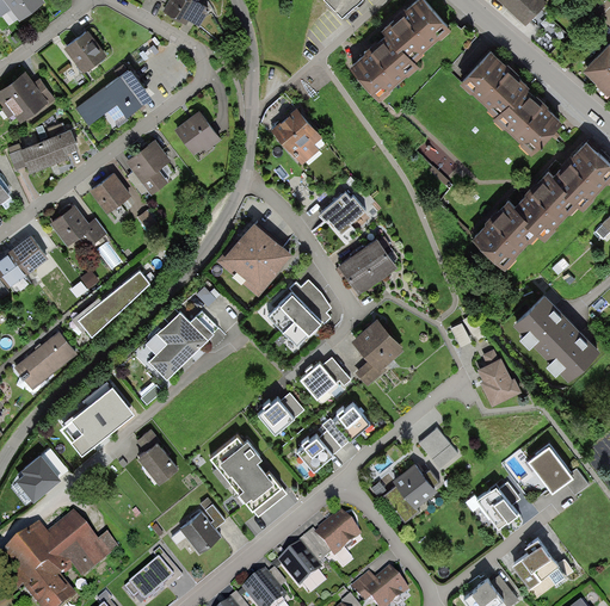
[(2,0),(4,1),(0,2),(0,18),(11,11),(19,23),(44,4),(41,0),(2,0)]
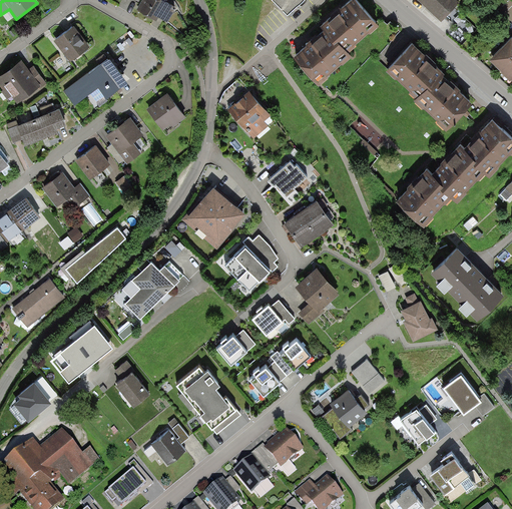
[(166,1),(163,0),(141,0),(139,4),(136,9),(155,20),(157,17),(166,1)]
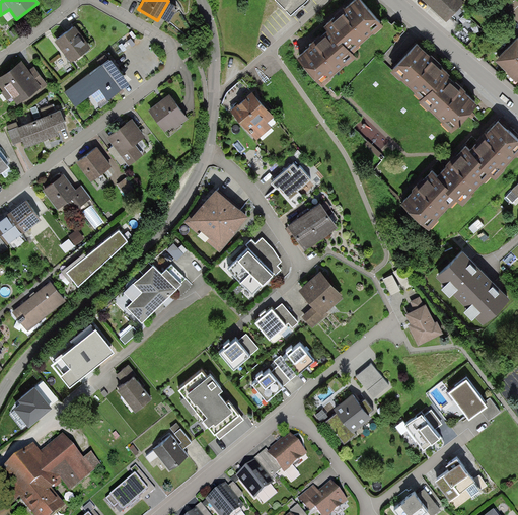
[(310,0),(275,0),(274,1),(290,19),(310,0)]
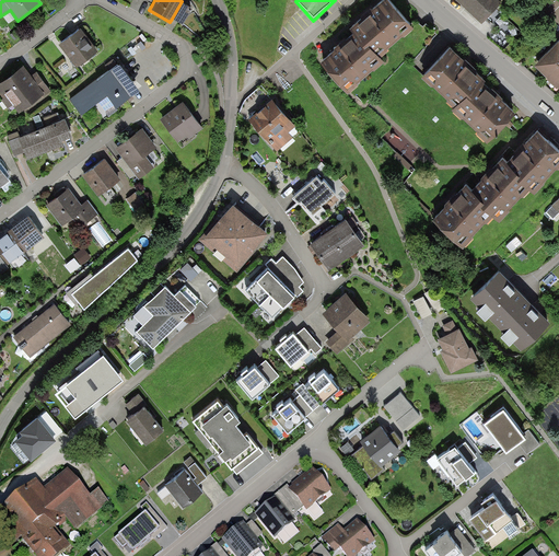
[(414,24),(392,0),(374,0),(368,7),(370,9),(357,20),(356,19),(349,24),(353,30),(363,41),(368,37),(381,53),(387,48),(385,46),(400,33),(402,34),(414,24)]
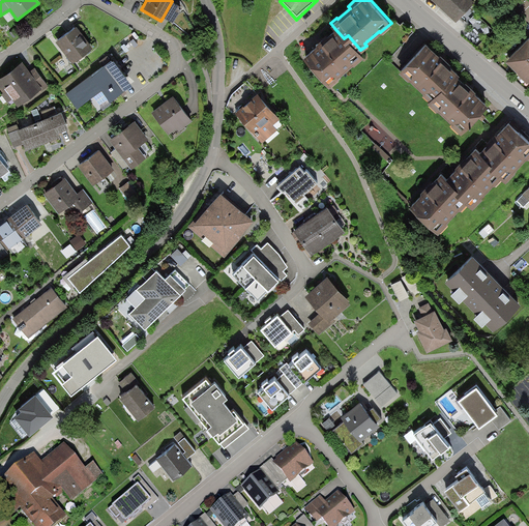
[(472,0),(432,0),(456,21),(473,1),(472,0)]
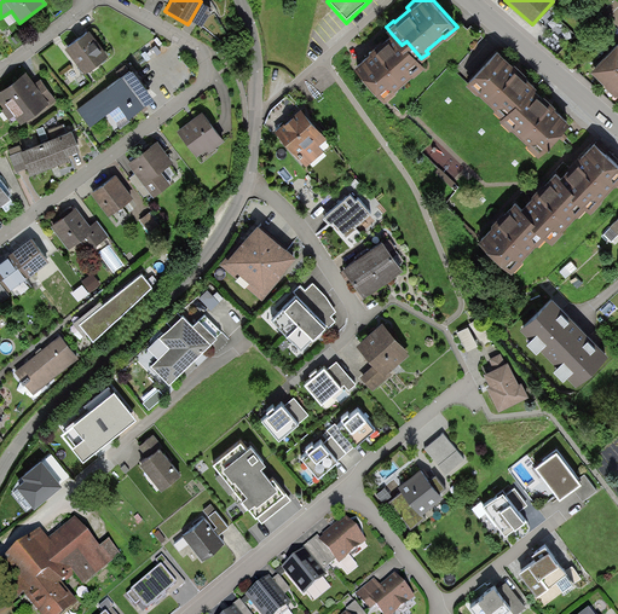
[(212,7),(201,1),(190,21),(201,27),(212,7)]
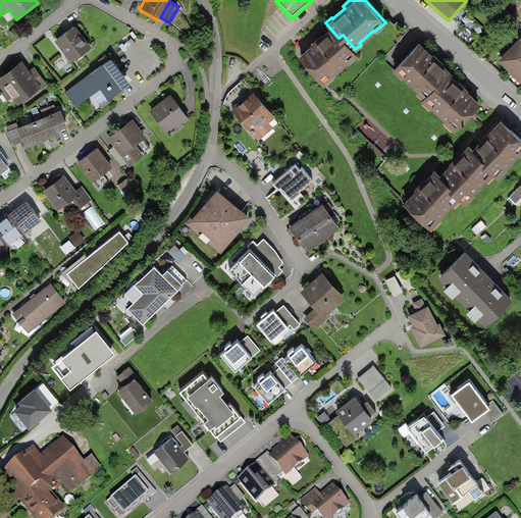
[(74,26),(53,42),(70,63),(91,48),(74,26)]
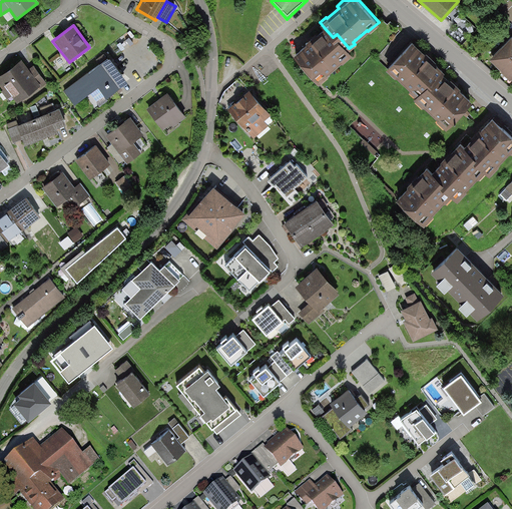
[(352,53),(349,48),(337,34),(333,37),(324,27),(320,29),(321,30),(310,40),(308,38),(305,41),(306,42),(293,53),(319,83),(328,75),(326,74),(341,62),(352,53)]
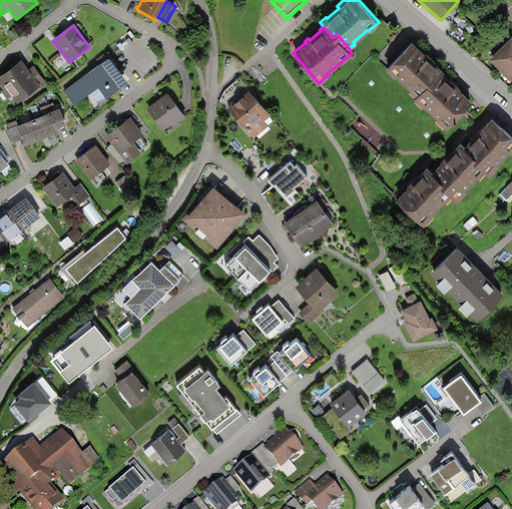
[(130,32),(120,39),(128,51),(139,43),(130,32)]
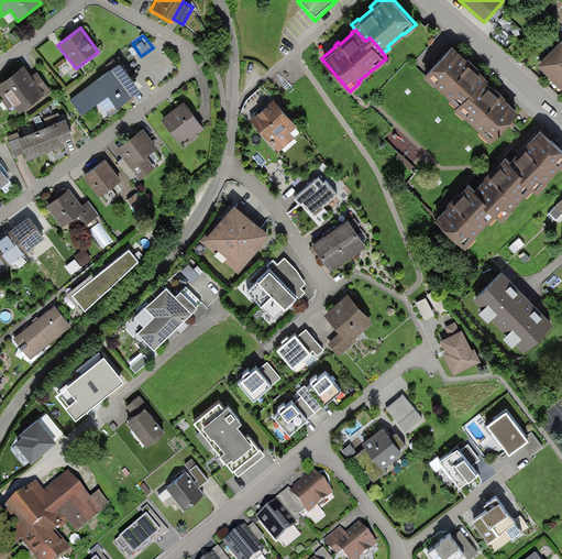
[(561,39),(560,37),(537,62),(561,86),(561,39)]
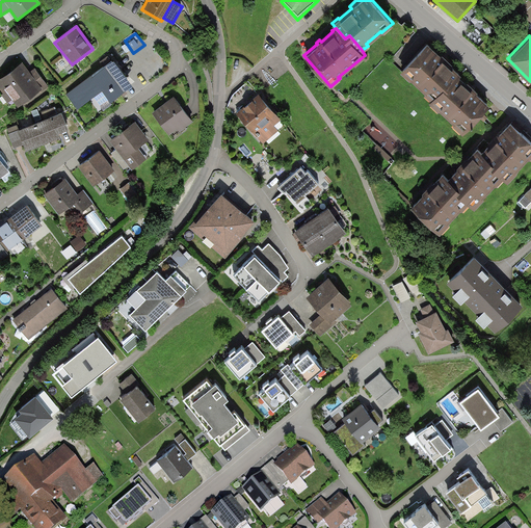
[(447,86),(458,75),(460,73),(427,41),(399,71),(409,81),(412,79),(424,91),(422,94),(428,99),(444,83),(447,86)]
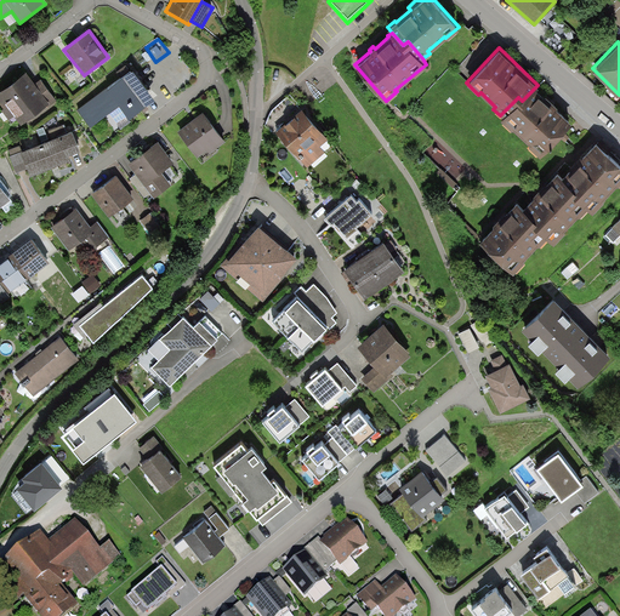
[(134,69),(77,112),(90,129),(119,106),(129,118),(155,98),(134,69)]
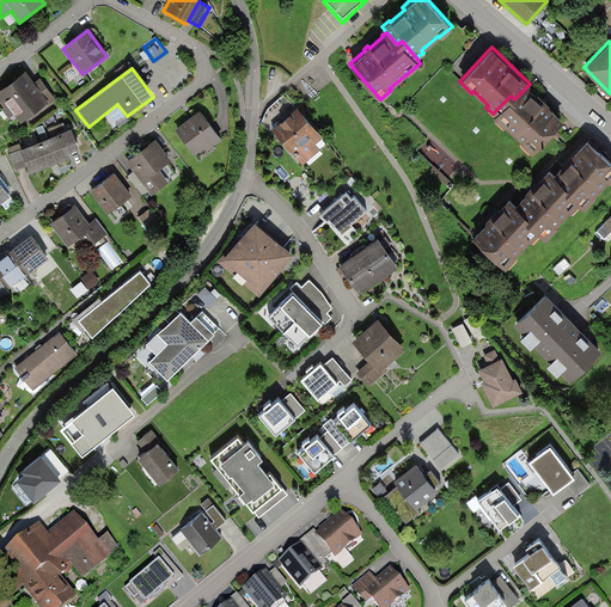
[(34,84),(25,71),(0,89),(0,105),(2,109),(0,110),(7,120),(13,116),(19,124),(44,105),(48,103),(34,84)]
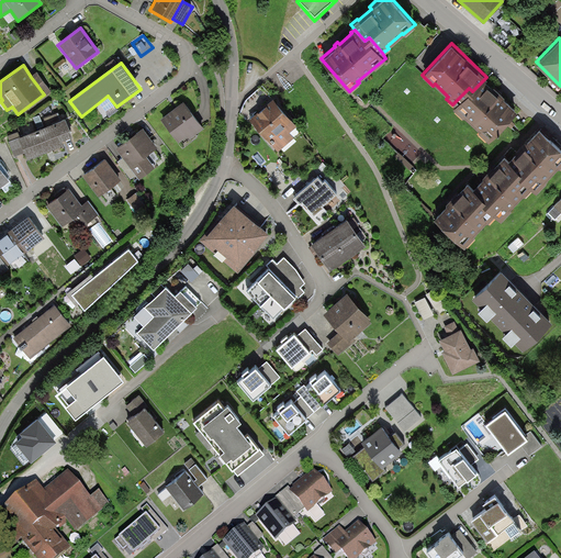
[(36,74),(31,77),(44,95),(41,97),(42,99),(51,93),(36,74)]
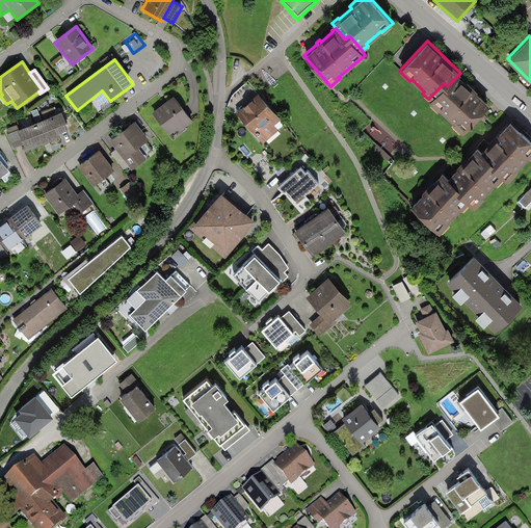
[(466,80),(465,80),(458,75),(447,86),(444,83),(428,99),(426,102),(439,112),(440,110),(453,123),(452,124),(461,133),(488,104),(475,91),(476,90),(466,80)]
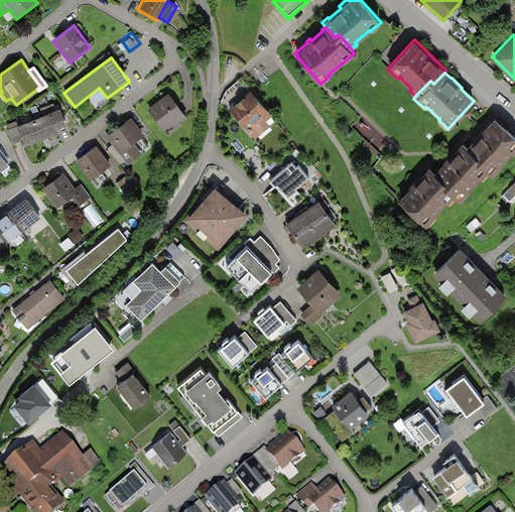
[(250,91),(228,110),(241,125),(240,126),(244,131),(245,130),(255,141),(269,128),(265,123),(272,116),(250,91)]
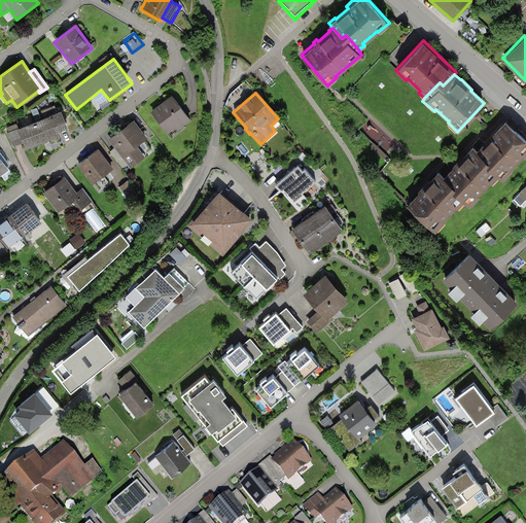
[(190,121),(171,96),(150,112),(167,135),(174,129),(177,132),(190,121)]
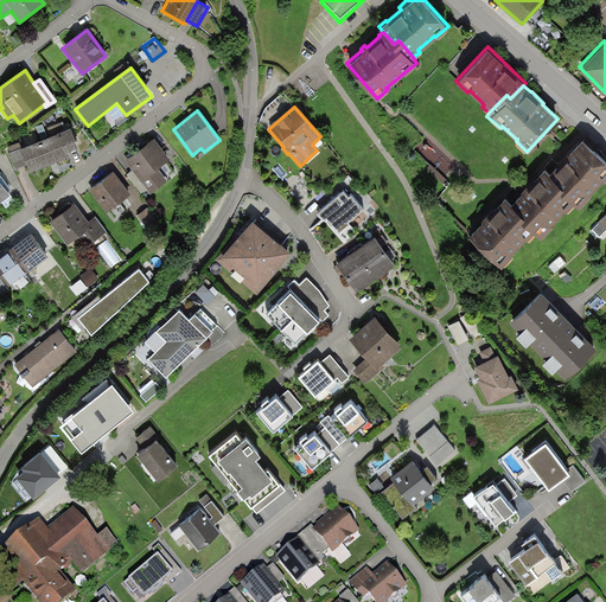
[(70,128),(58,133),(65,152),(77,148),(70,128)]
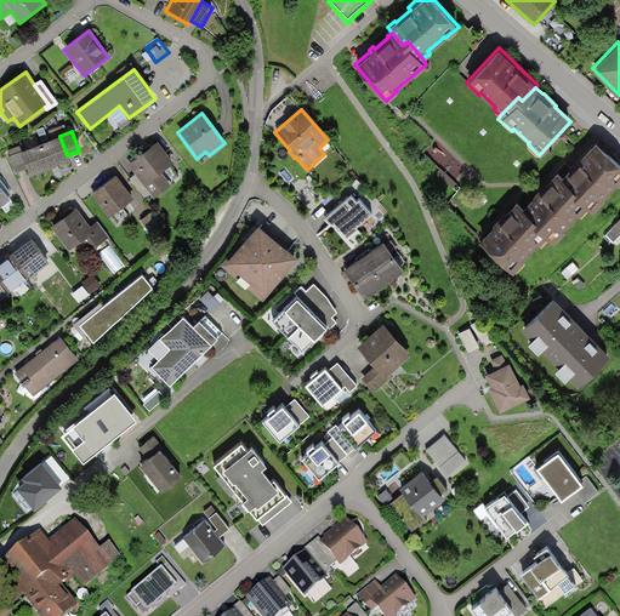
[(39,143),(49,169),(69,160),(67,155),(60,136),(39,143)]
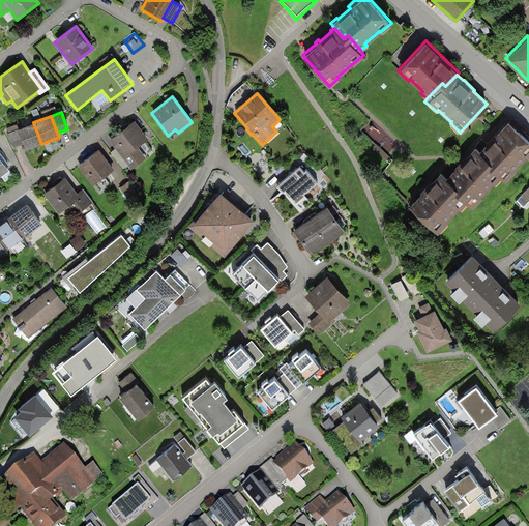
[(528,155),(528,139),(507,119),(493,136),(494,137),(483,147),(495,158),(489,165),(501,176),(506,180),(515,172),(512,171),(525,157),(526,158),(528,155)]
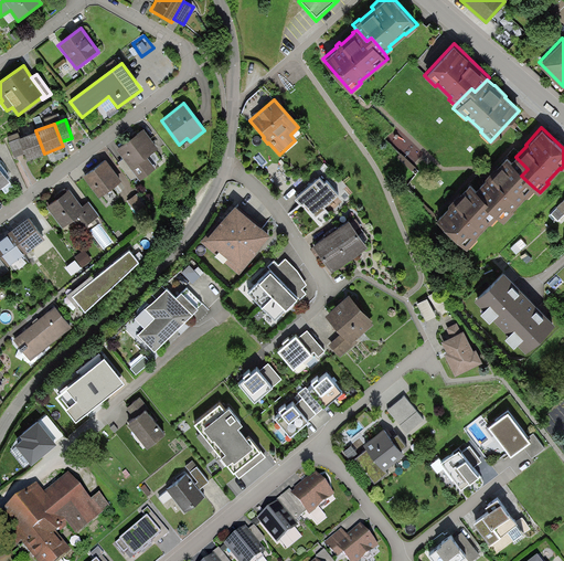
[(44,154),(35,130),(18,138),(24,155),(27,160),(44,154)]
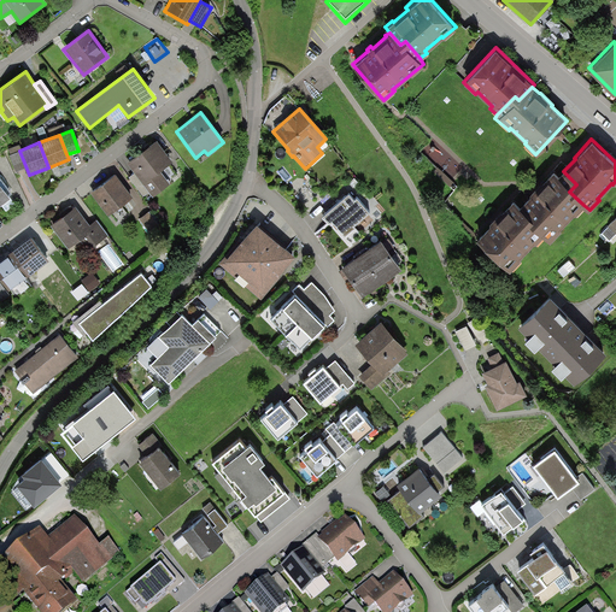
[(156,142),(125,165),(134,175),(148,194),(152,199),(169,187),(159,172),(172,163),(156,142)]
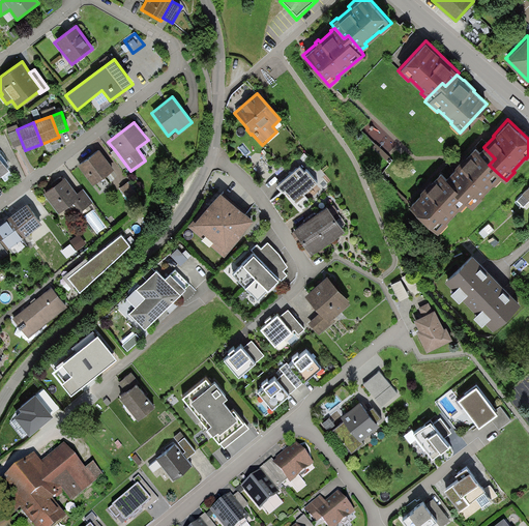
[(23,145),(17,129),(16,126),(6,130),(8,135),(6,135),(12,149),(23,145)]
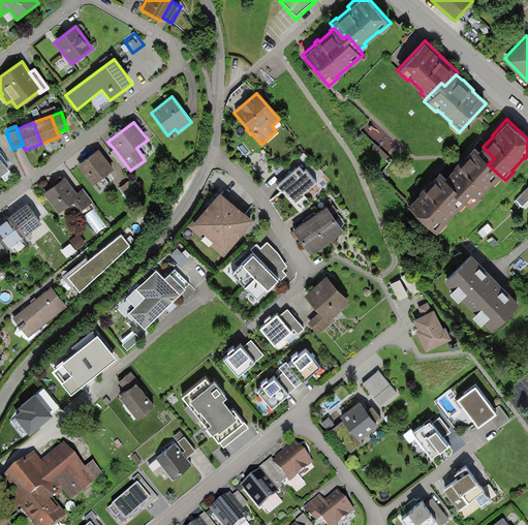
[(494,158),(483,147),(483,146),(478,150),(474,146),(468,152),(469,153),(458,164),(457,162),(453,166),(454,167),(446,176),(457,185),(454,189),(466,202),(471,206),(480,196),(479,195),(492,183),(493,184),(500,176),(488,164),(494,158)]
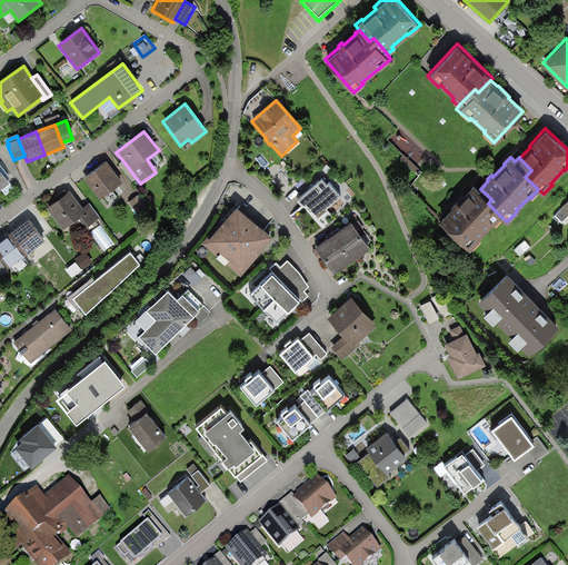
[(122,184),(106,161),(82,179),(99,200),(122,184)]
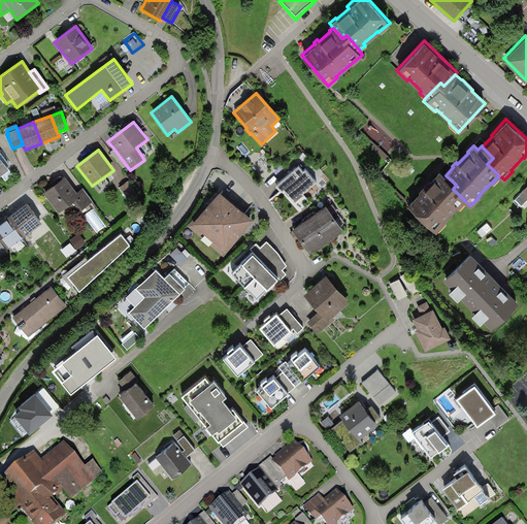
[(114,150),(109,154),(122,170),(127,166),(114,150)]
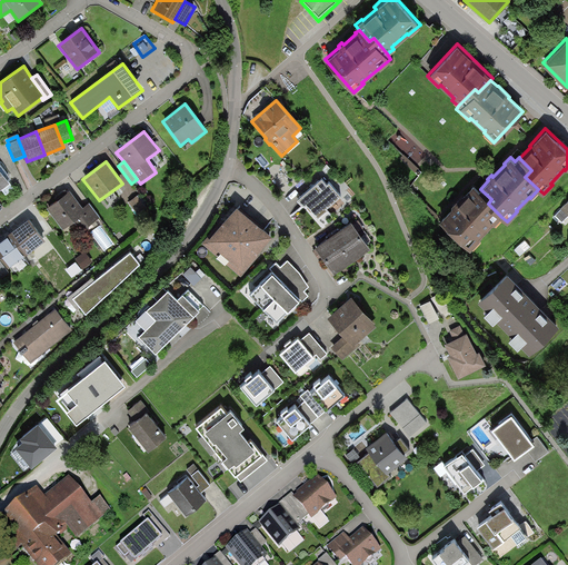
[(0,189),(9,182),(0,170),(0,189)]
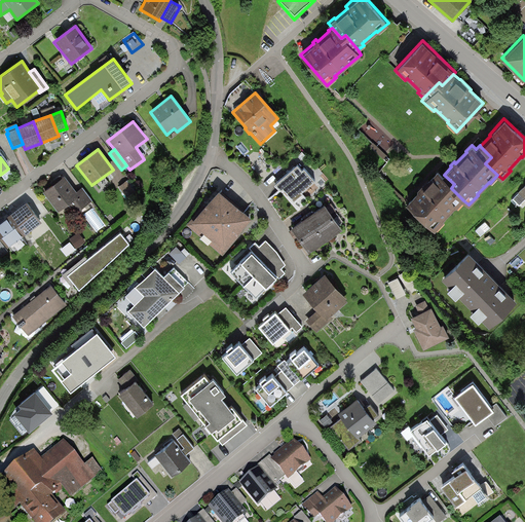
[(301,171),(297,165),(273,185),(280,192),(282,191),(294,203),(303,195),(301,193),(314,181),(303,169),(301,171)]
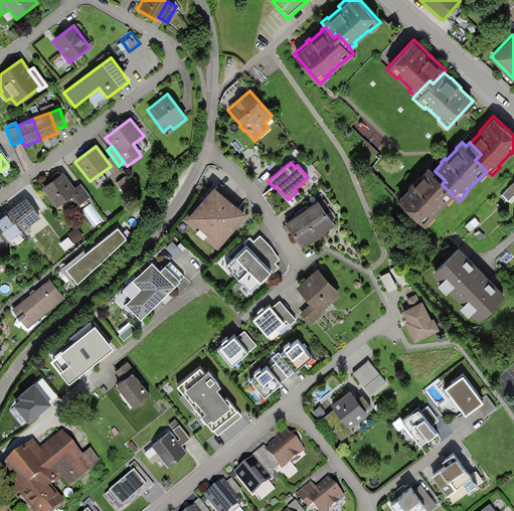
[(435,171),(429,165),(422,172),(423,172),(412,184),(411,182),(407,185),(409,186),(397,199),(425,225),(435,216),(433,214),(445,202),(447,204),(454,196),(442,184),(445,180),(435,171)]
